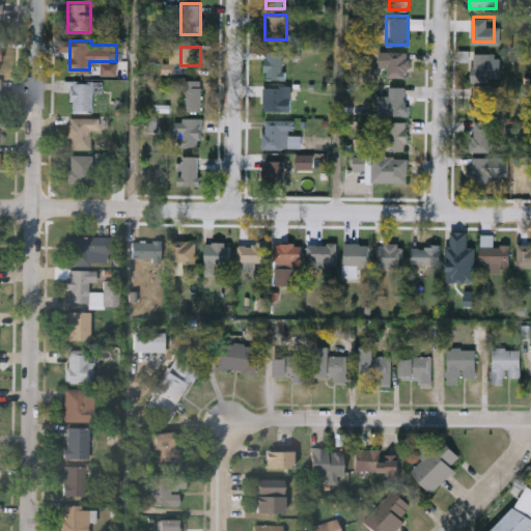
[(264,78),(264,49),(283,49),(283,78),(264,78)]
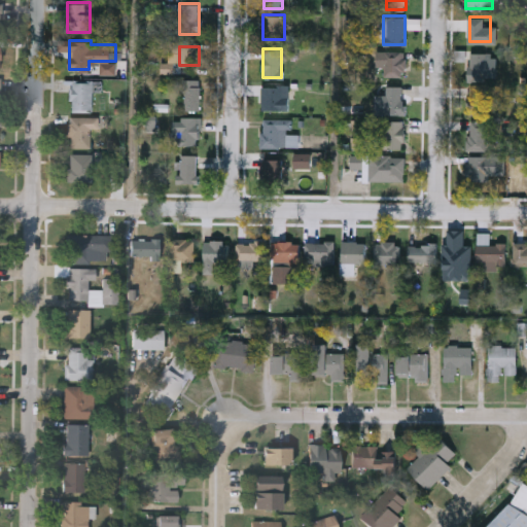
[(405,50),(405,75),(383,75),(383,50),(405,50)]
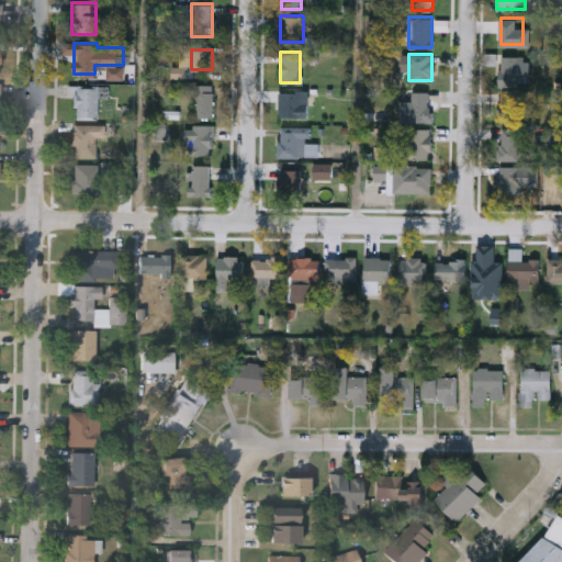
[(518,54),(518,86),(499,86),(499,54),(518,54)]
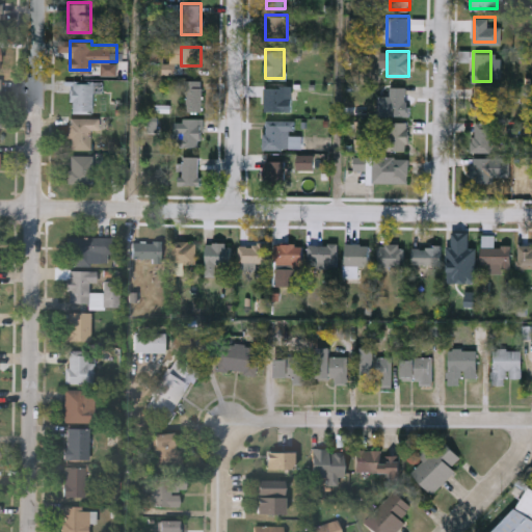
[(185,110),(185,79),(202,79),(202,110),(185,110)]
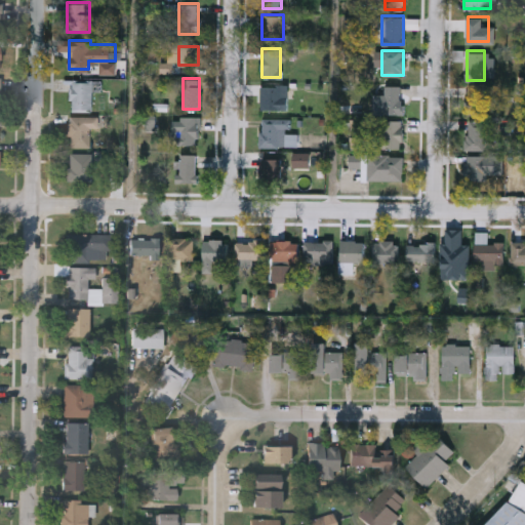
[(71,110),(71,80),(102,81),(102,89),(91,89),(91,111),(71,110)]
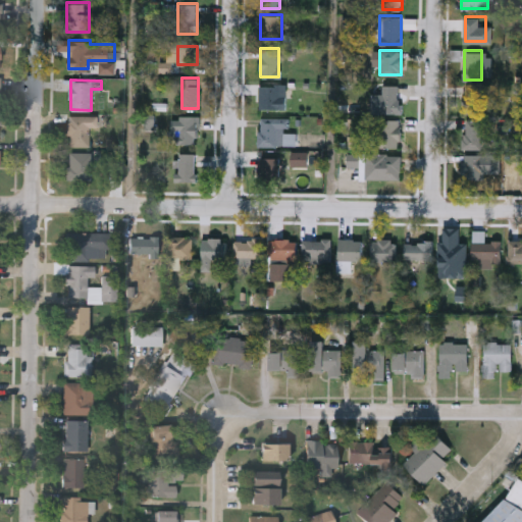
[(284,107),(259,107),(259,84),(284,84),(284,107)]
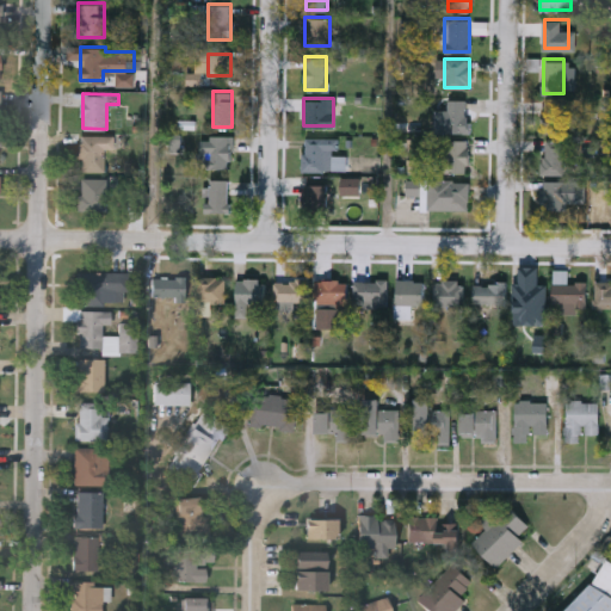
[(446,131),(446,98),(468,98),(468,131),(446,131)]
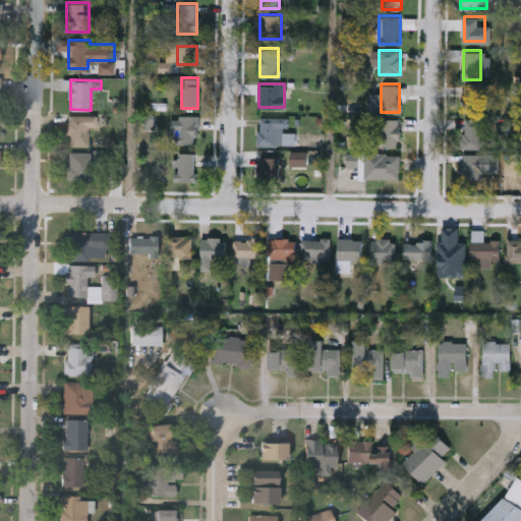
[(479,112),(462,112),(462,83),(479,83),(479,112)]
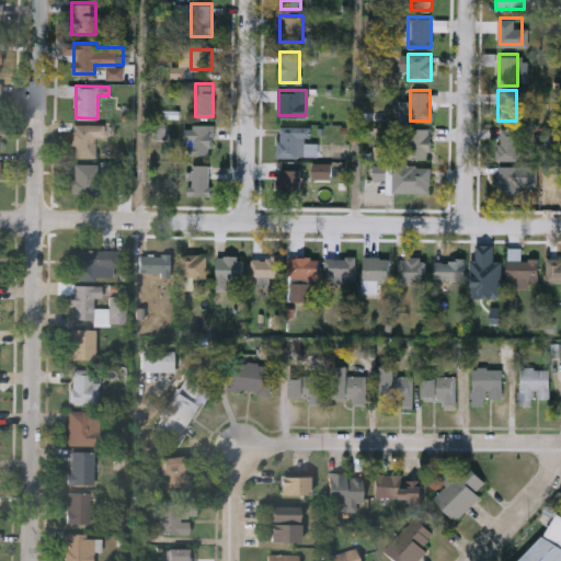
[(73,157),(73,123),(104,123),(104,135),(94,135),(94,157),(73,157)]
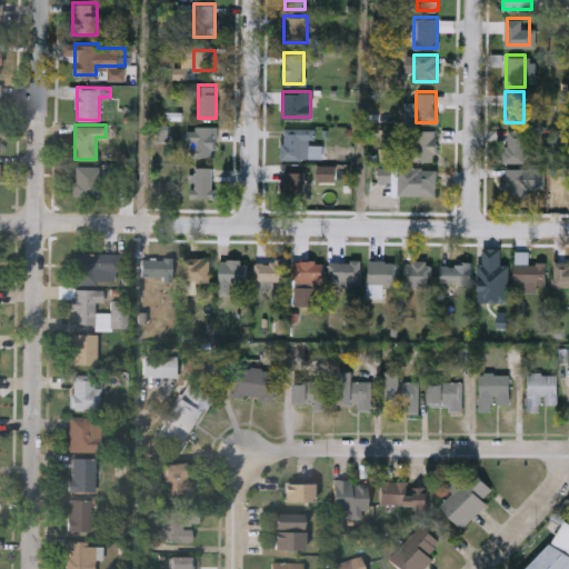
[(187,155),(187,126),(216,126),(216,155),(187,155)]
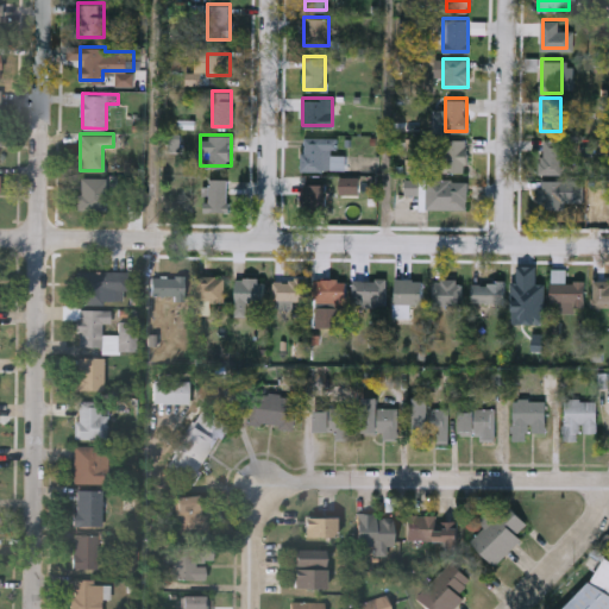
[(345,152),(345,168),(302,169),(301,136),(337,135),(337,152),(345,152)]
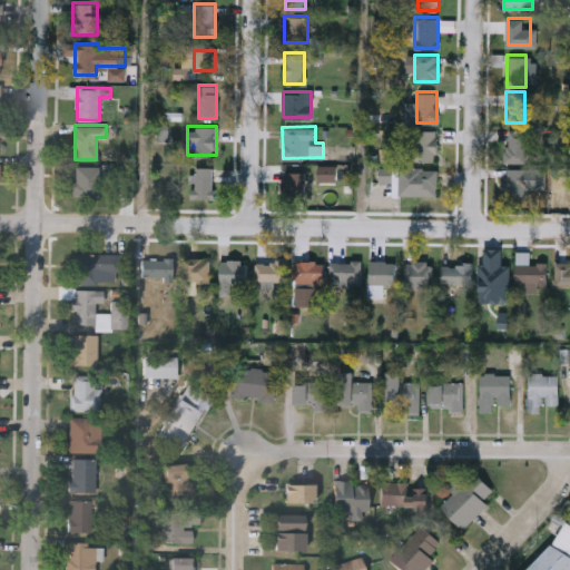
[(412,158),(412,128),(438,128),(438,158),(412,158)]
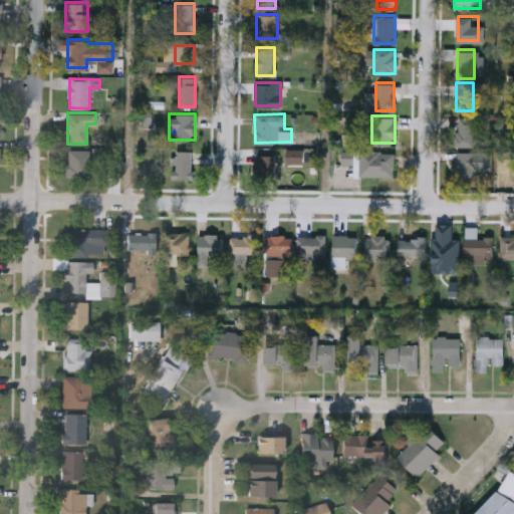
[(474,116),(474,146),(456,146),(456,116),(474,116)]
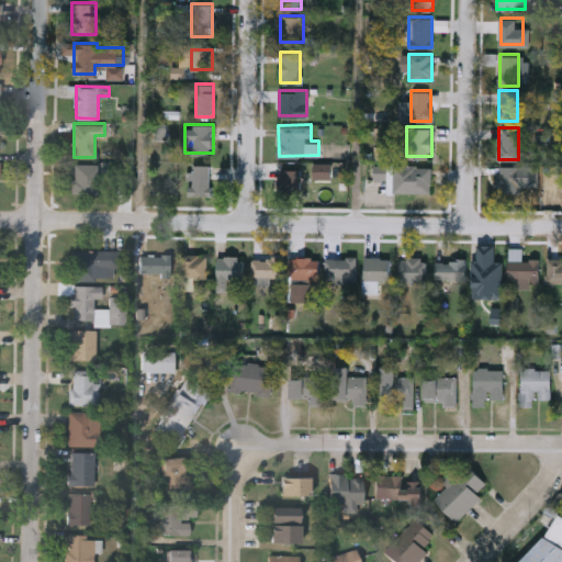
[(98,164),(98,193),(71,193),(71,164),(98,164)]
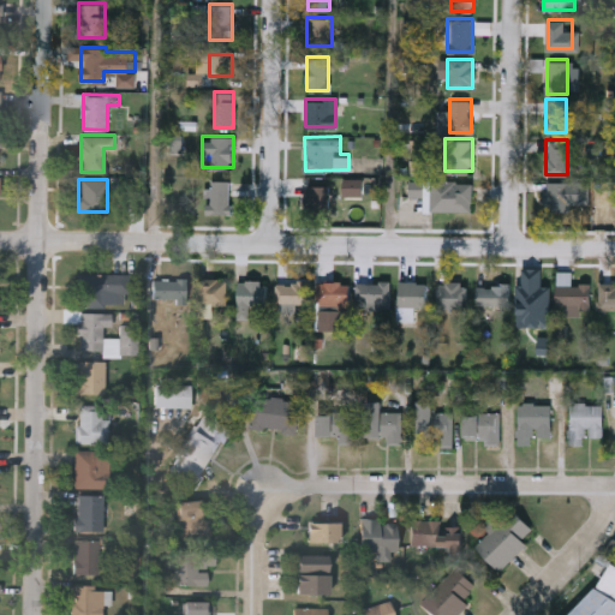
[(206,214),(206,179),(230,179),(230,214),(206,214)]
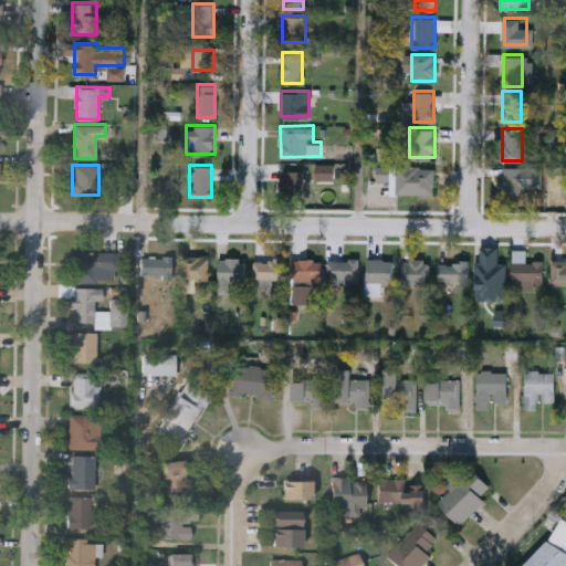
[(435,192),(390,192),(390,178),(377,178),(377,166),(435,166),(435,192)]
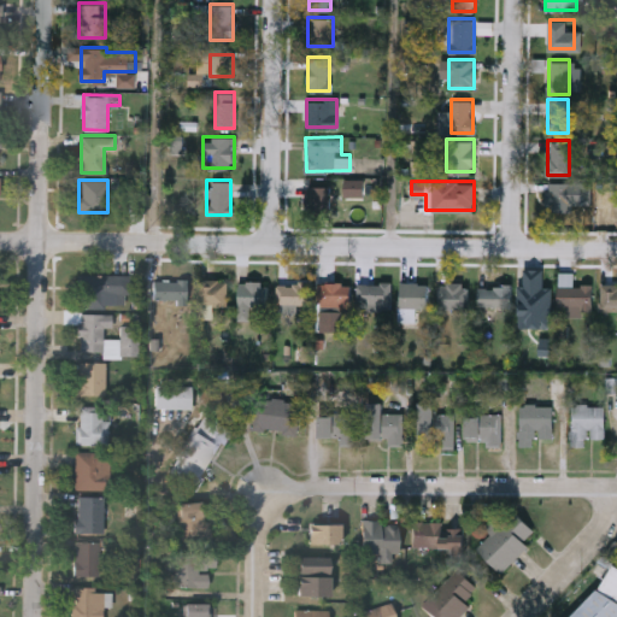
[(581,203),(570,203),(570,210),(546,210),(546,181),(581,181),(581,203)]
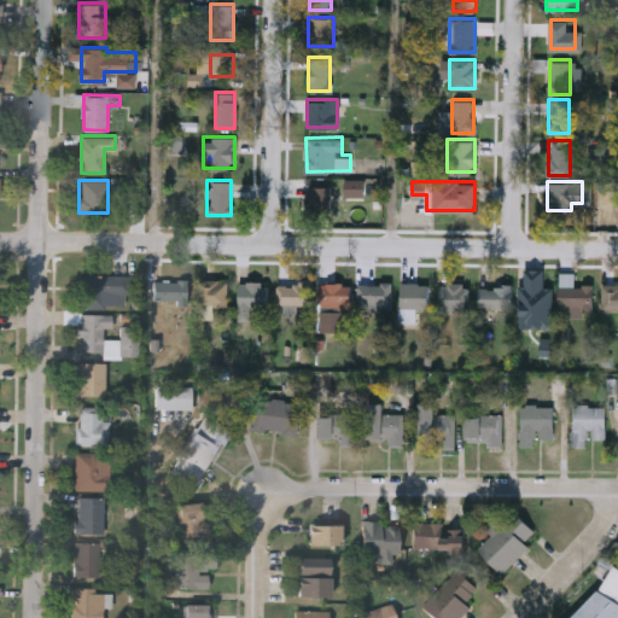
[(307,220),(307,185),(330,185),(330,220),(307,220)]
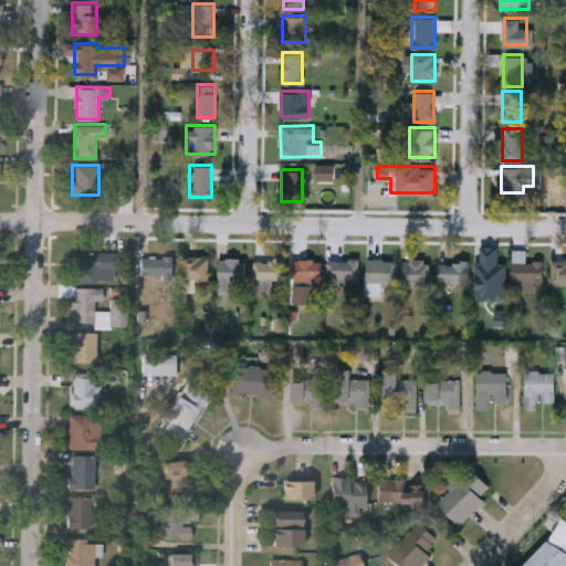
[(71,251),(116,252),(116,281),(71,281),(71,251)]
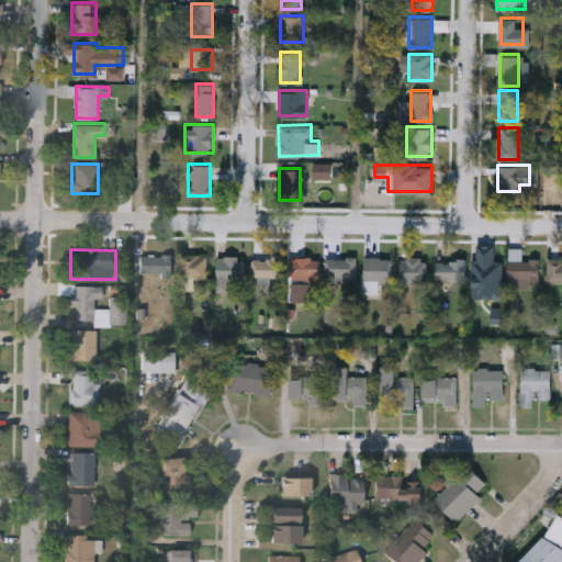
[(206,253),(206,278),(193,278),(193,289),(181,289),(181,253),(206,253)]
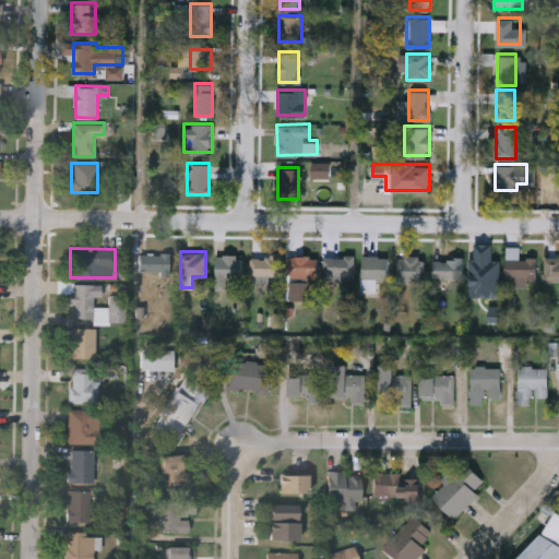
[(168,253),(168,273),(139,273),(139,253),(168,253)]
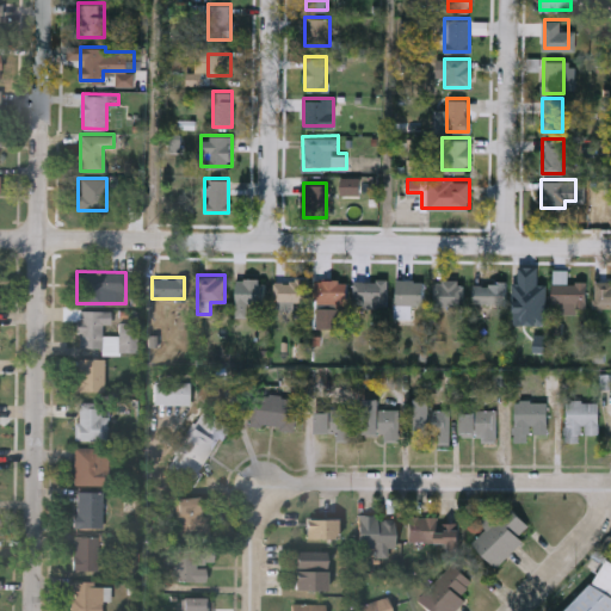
[(247,315),(235,315),(235,277),(264,277),(264,301),(247,301),(247,315)]
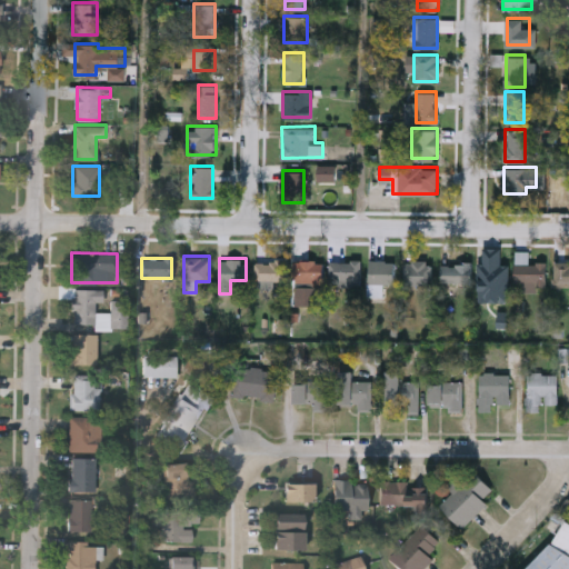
[(255,260),(286,260),(286,280),(277,280),(277,287),(255,287),(255,260)]
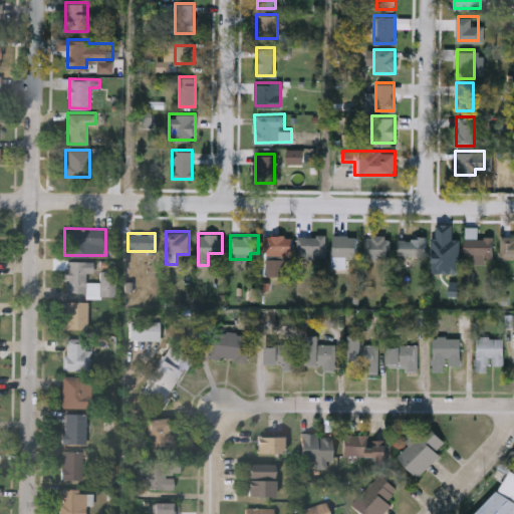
[(291,253),(283,253),(283,255),(263,255),(263,235),(291,235),(291,253)]
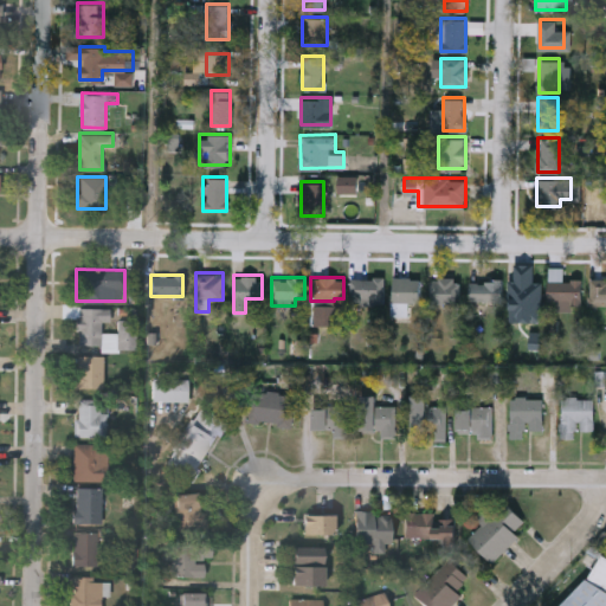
[(384,303),(349,303),(350,277),(384,277),(384,303)]
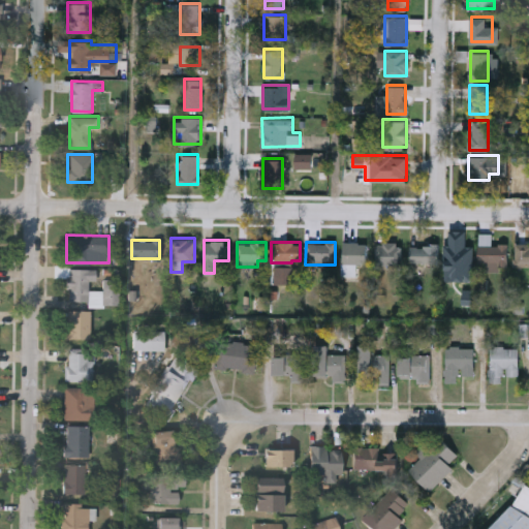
[(367,242),(367,262),(342,262),(342,242),(367,242)]
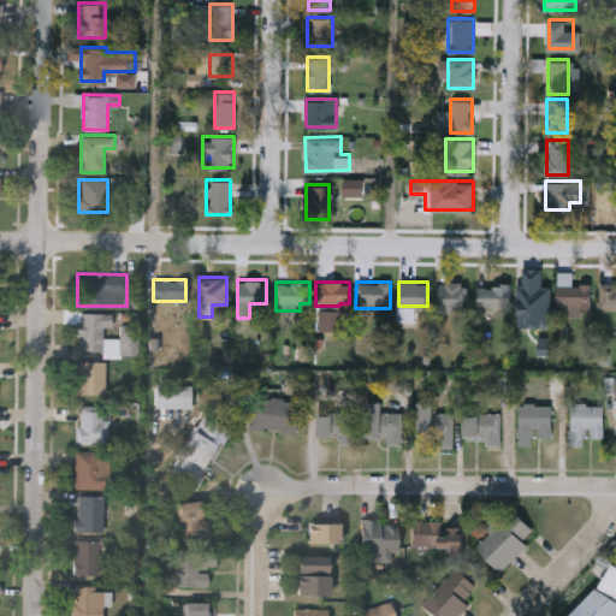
[(437,282),(467,282),(467,308),(437,308),(437,282)]
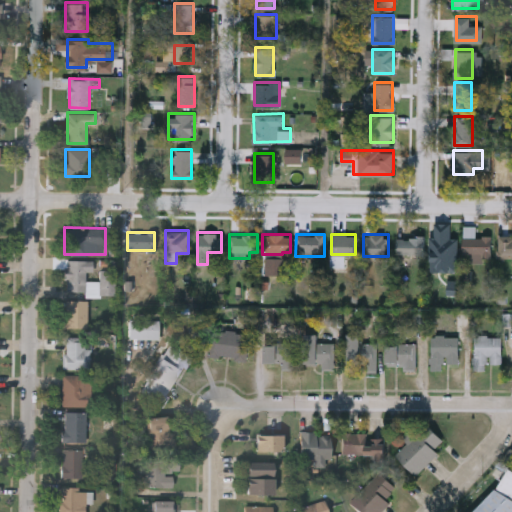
[(457,255),(430,255),(430,235),(457,235),(457,255)]
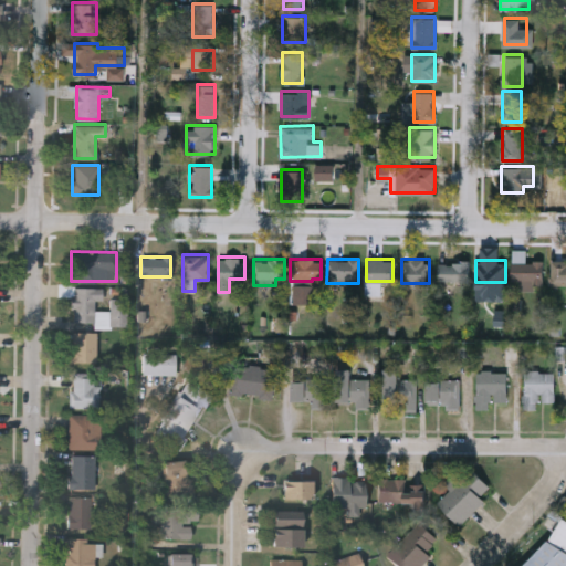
[(565,285),(551,285),(551,260),(565,260),(565,285)]
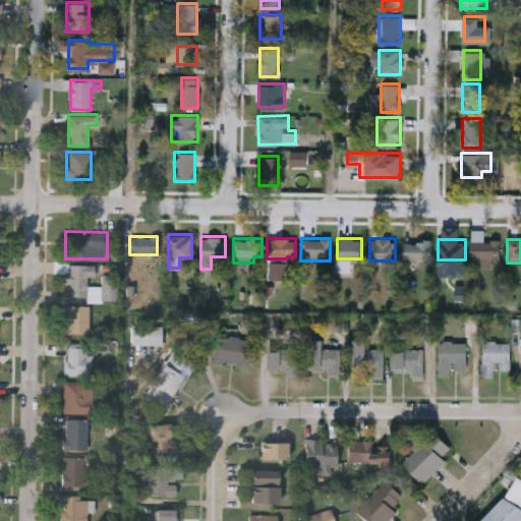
[(403,240),(431,240),(431,258),(403,258),(403,240)]
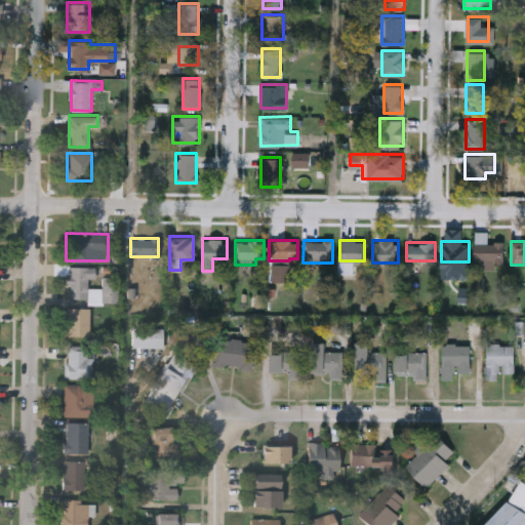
[(475,260),(475,242),(502,242),(502,269),(482,269),(482,260),(475,260)]
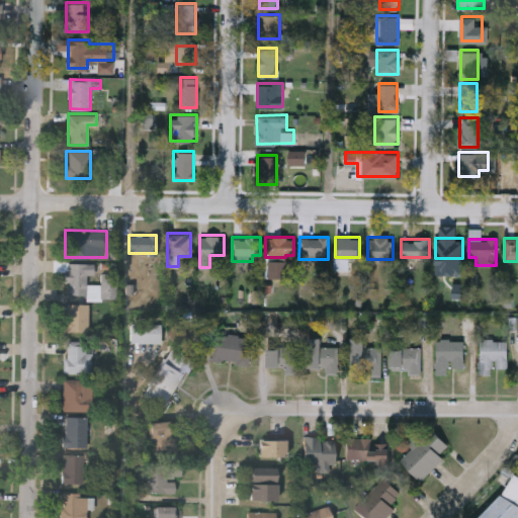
[(93,263),(93,273),(86,273),(86,283),(99,283),(99,299),(85,299),(85,294),(65,294),(65,263),(93,263)]
